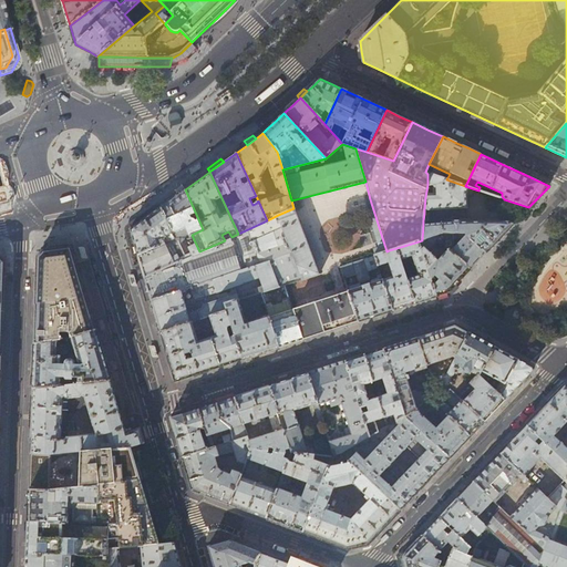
[(429,173),(428,174),(428,185),(433,185),(434,196),(425,197),(424,209),(467,207),(466,193),(468,187),(465,186),(446,179),(429,173)]
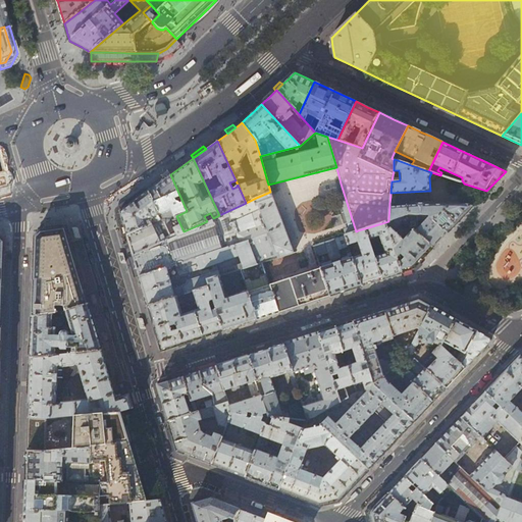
[(151,184),(153,187),(170,174),(167,171),(151,184)]
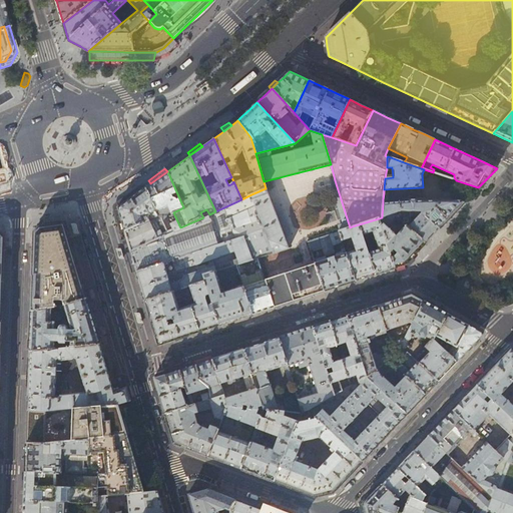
[(147,186),(145,187),(157,215),(168,214),(173,212),(183,207),(167,171),(150,183),(147,186)]
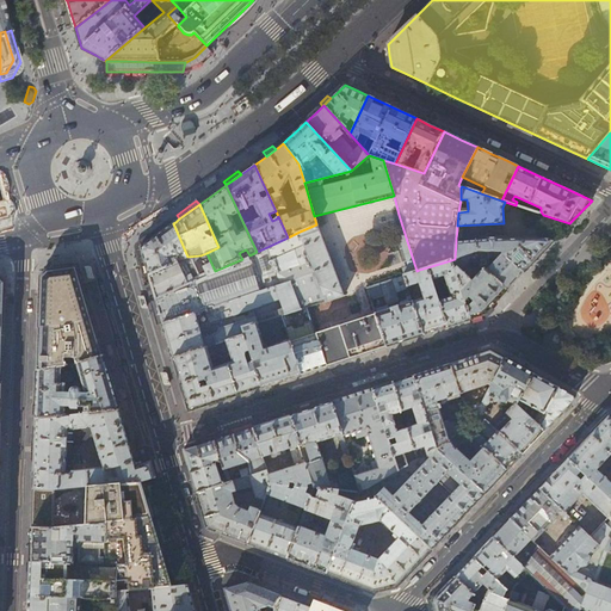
[(406,275),(417,271),(399,215),(394,216),(409,267),(403,270),(406,275)]
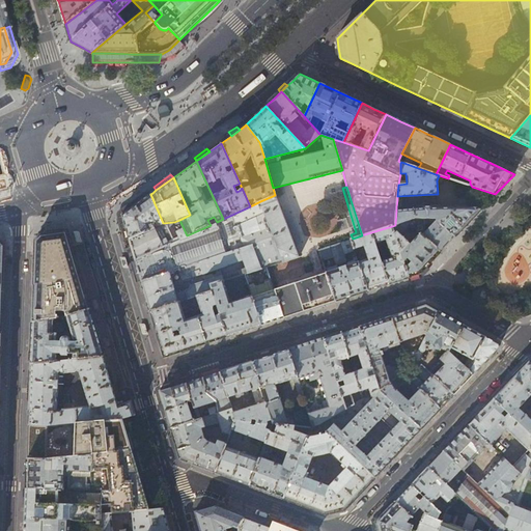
[(124,208),(127,212),(137,203),(148,195),(146,193),(124,208)]
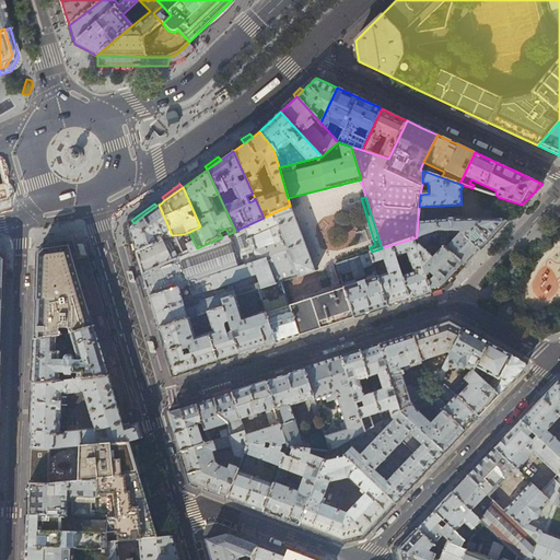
[(172,235),(159,205),(156,206),(144,214),(133,223),(128,226),(131,236),(136,253),(172,235)]
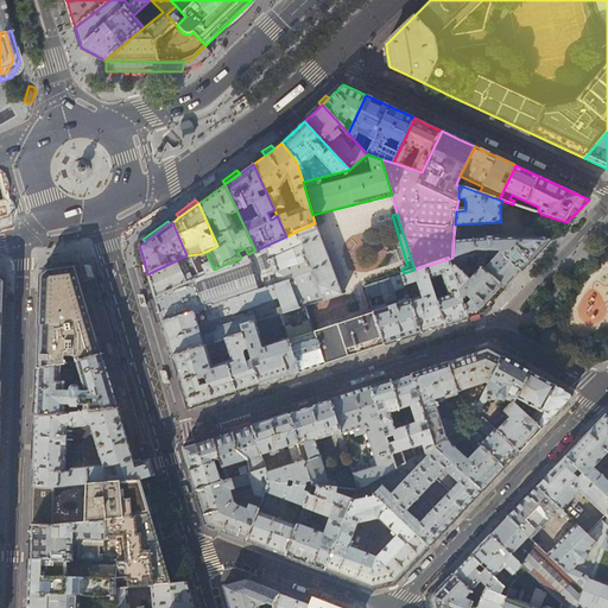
[(316,222),(315,223),(298,230),(301,239),(312,271),(323,299),(324,301),(329,299),(342,295),(318,230),(316,222)]
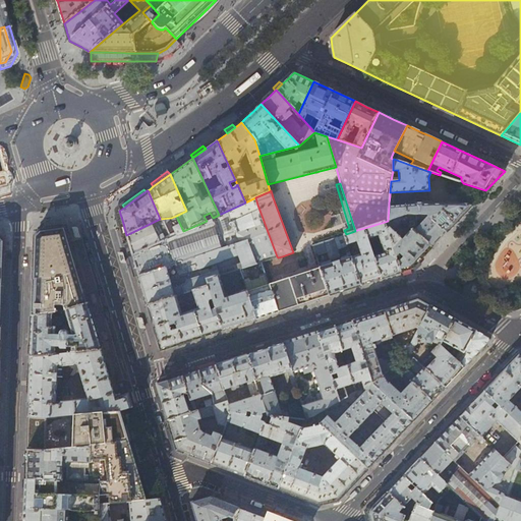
[(257,205),(255,197),(245,203),(219,215),(213,218),(207,221),(183,231),(132,255),(135,265),(138,276),(165,267),(165,268),(175,265),(174,264),(268,232),(257,205)]
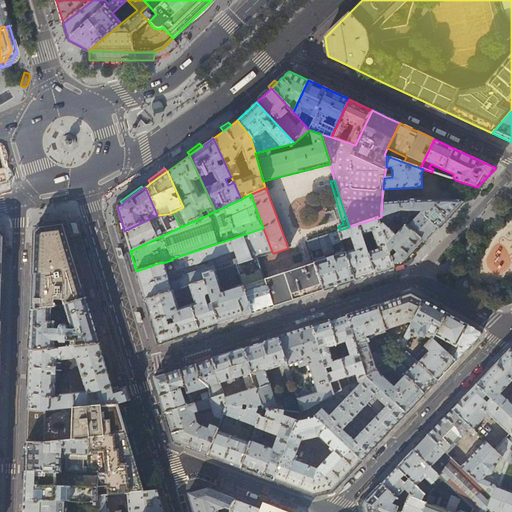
[(382,203),(381,217),(392,213),(401,210),(420,211),(438,229),(463,203),(460,201),(416,201),(417,199),(408,200),(408,202),(382,203)]
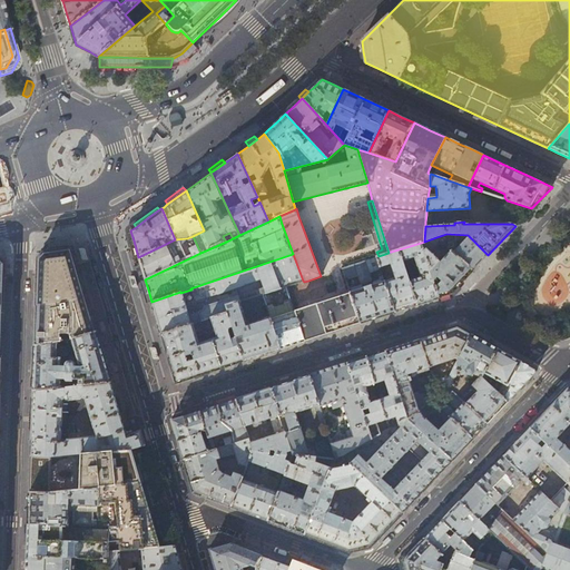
[(488,255),(468,235),(446,234),(436,237),(438,238),(451,252),(472,271),(481,263),(488,255)]
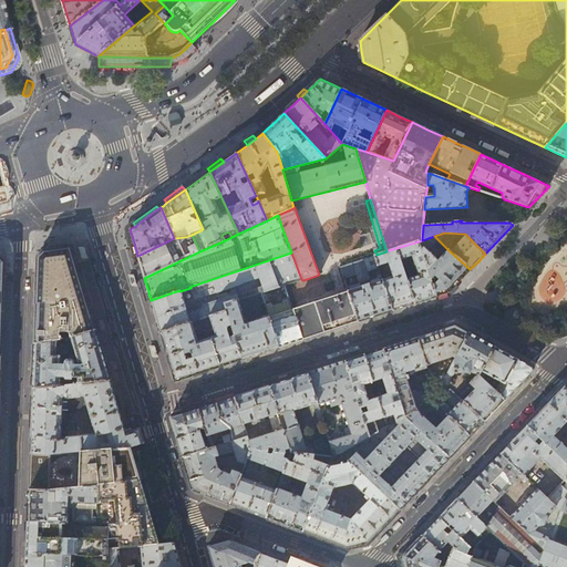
[(186,237),(174,238),(137,256),(141,265),(144,278),(199,251),(192,235),(186,237)]
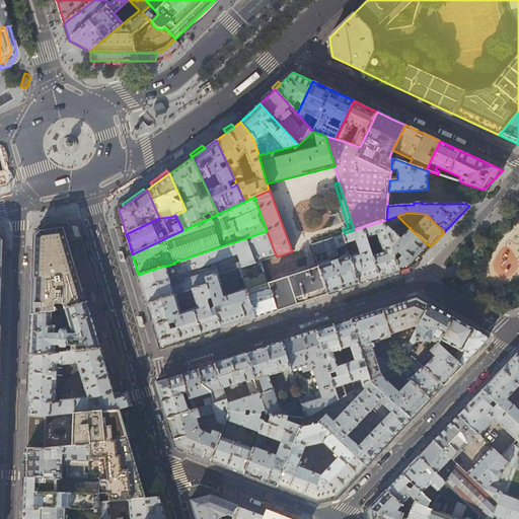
[(398,217),(397,216),(386,220),(383,221),(399,272),(405,270),(411,268),(423,254),(430,246),(411,229),(400,239),(388,228),(398,217)]
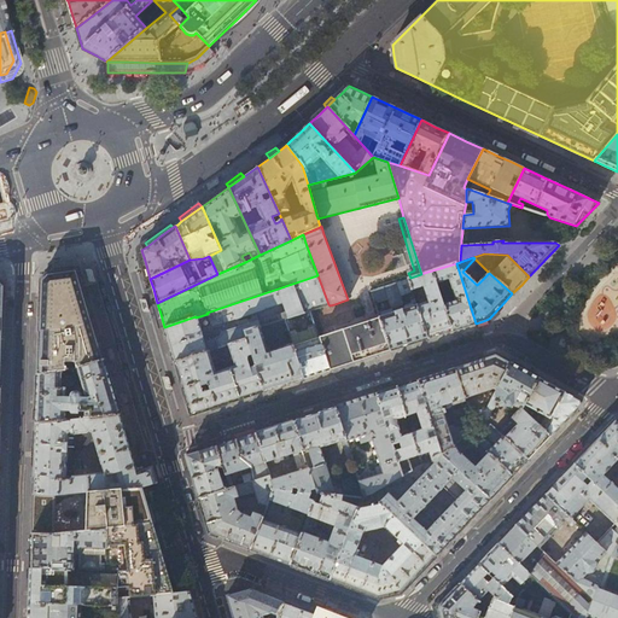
[(476,324),(456,263),(432,270),(436,284),(449,280),(452,290),(450,290),(450,292),(454,301),(443,304),(452,331),(459,328),(476,324)]
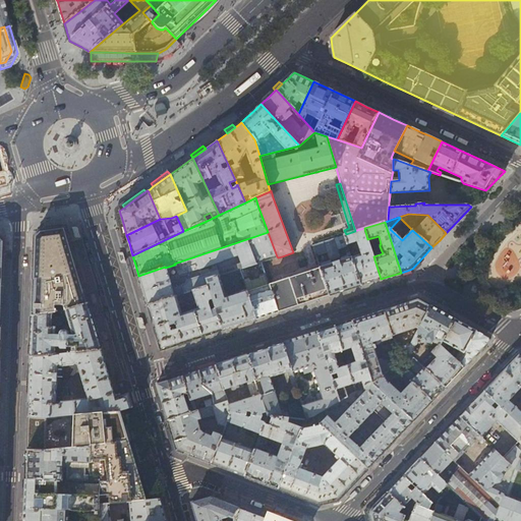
[(52,312),(59,311),(65,310),(88,303),(82,284),(72,250),(65,227),(54,228),(43,230),(40,230),(38,233),(35,236),(33,293),(32,316),(52,312)]
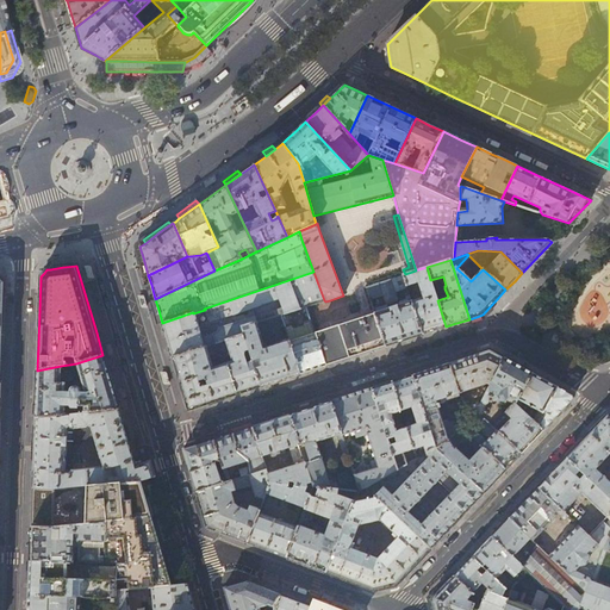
[(430,280),(427,267),(418,269),(416,271),(405,274),(403,275),(406,286),(418,282),(424,300),(412,304),(422,334),(433,331),(446,327),(437,300),(430,280)]
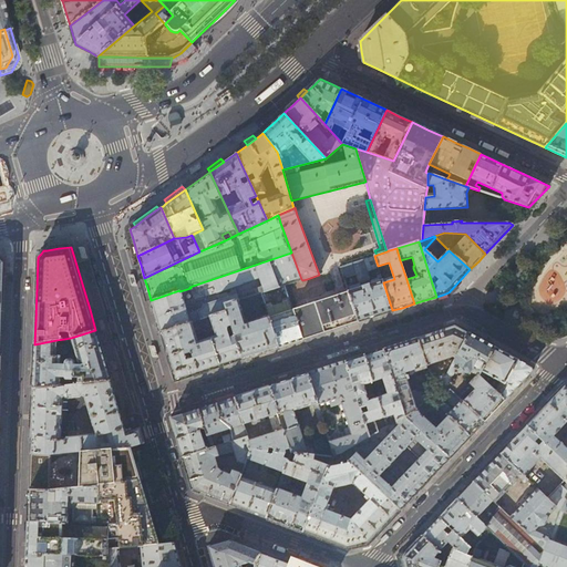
[(291,253),(189,287),(191,288),(179,291),(179,290),(151,300),(156,316),(161,332),(226,311),(224,305),(238,300),(271,289),(285,285),(295,281),(301,279),(291,253)]
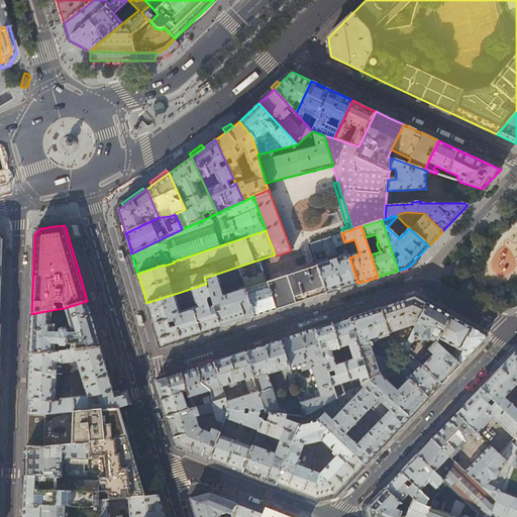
[(344,243),(344,242),(341,233),(310,243),(313,253),(324,249),(326,256),(328,256),(329,256),(330,261),(328,262),(326,260),(319,262),(318,260),(316,261),(317,266),(326,294),(342,289),(357,283),(349,257),(346,250),(336,253),(334,246),(344,243)]
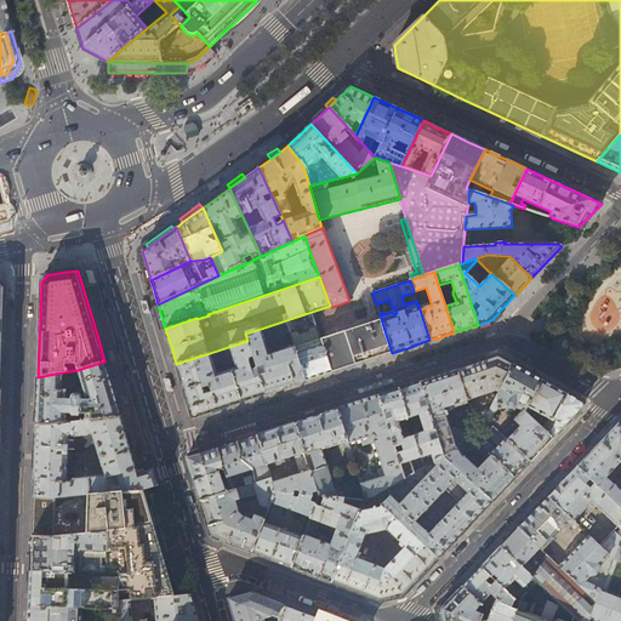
[(315,322),(312,312),(297,317),(301,326),(315,322)]
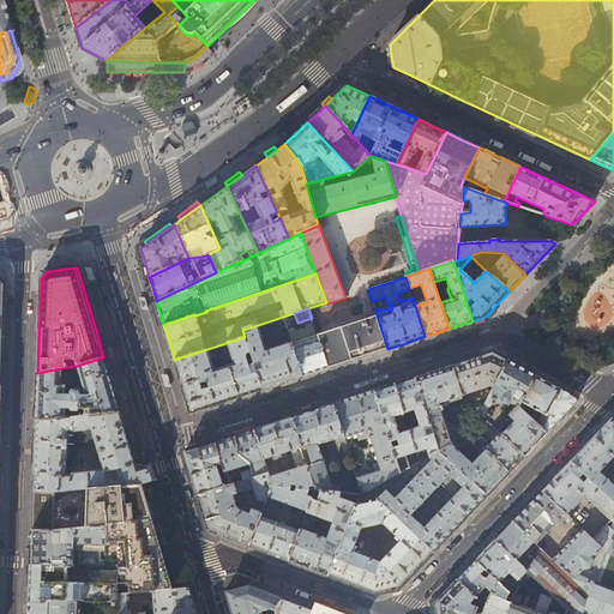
[(317,335),(319,342),(327,368),(342,363),(359,359),(375,353),(387,349),(377,315),(371,318),(317,335)]
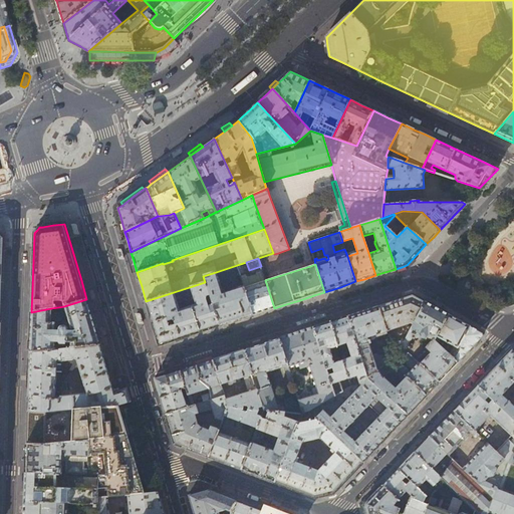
[(223,293),(216,272),(203,276),(205,282),(211,298),(213,304),(220,326),(238,320),(253,315),(245,293),(243,286),(223,293)]
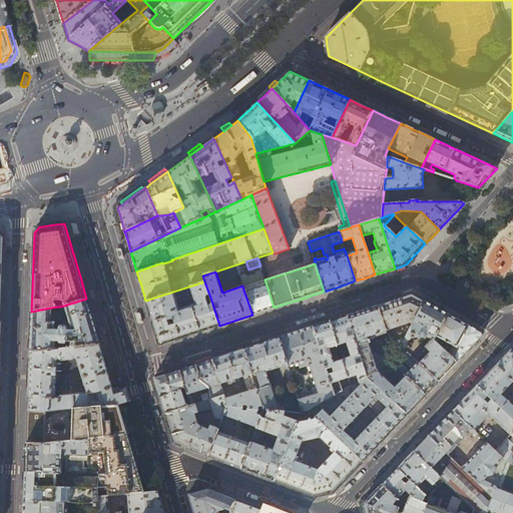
[(250,291),(244,293),(252,315),(264,311),(274,308),(267,286),(261,288),(258,280),(247,284),(250,291)]
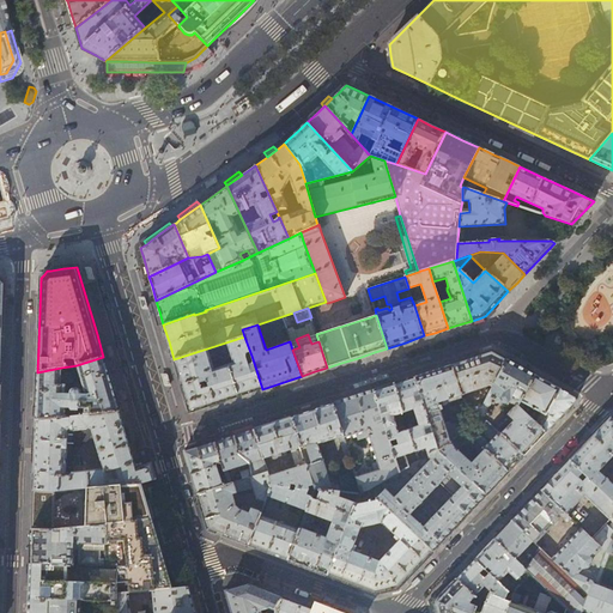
[(246,357),(247,353),(248,356),(252,356),(244,337),(174,359),(181,382),(189,412),(213,405),(248,394),(262,389),(254,363),(248,365),(246,357)]
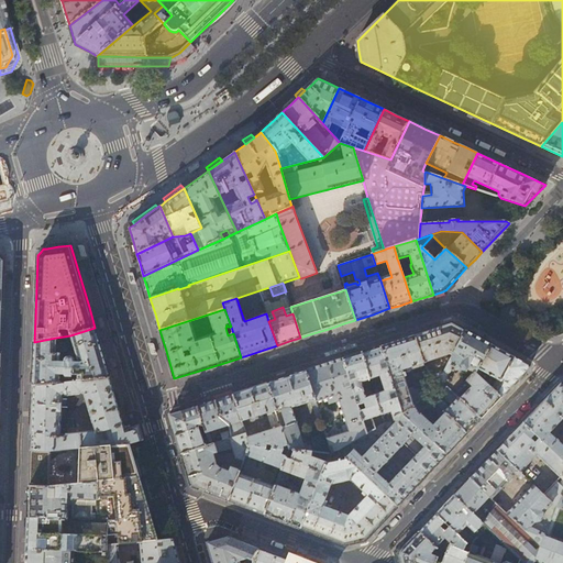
[(437,328),(415,334),(424,363),(446,355),(448,357),(445,360),(449,363),(466,330),(457,326),(452,322),(437,328)]
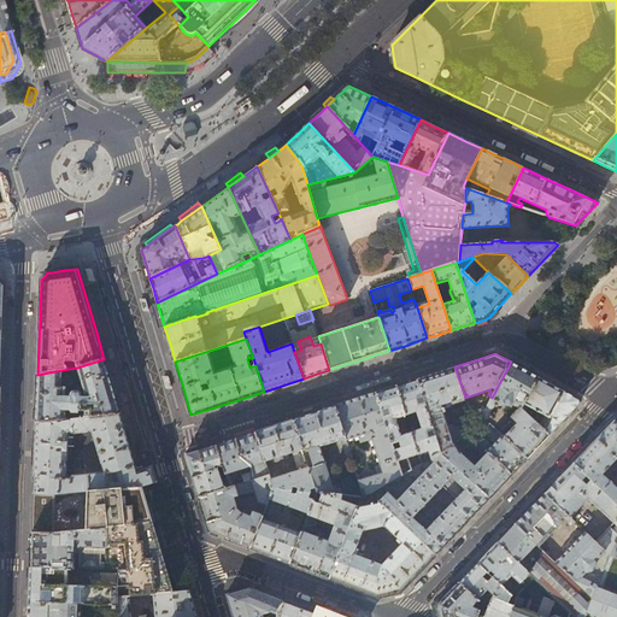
[(77,368),(70,369),(75,382),(81,381),(84,394),(81,394),(80,393),(78,392),(75,392),(72,392),(72,388),(65,387),(65,385),(62,385),(62,370),(37,375),(36,395),(36,423),(66,419),(66,411),(86,411),(86,418),(121,415),(111,385),(104,359),(77,368)]
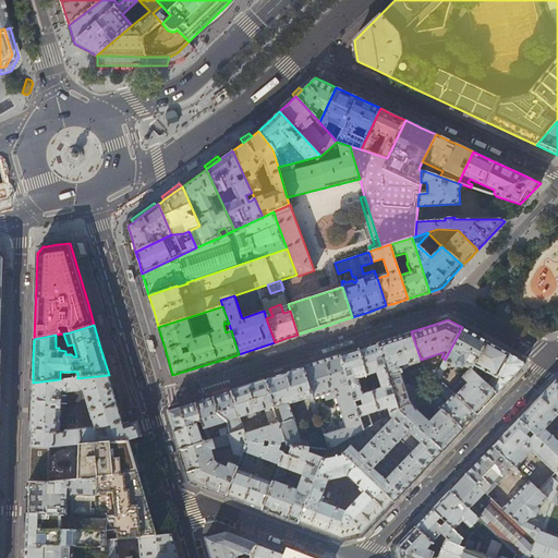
[(475,335),(462,327),(445,360),(440,368),(437,377),(438,379),(439,379),(441,379),(444,376),(448,378),(452,371),(451,368),(452,365),(455,364),(456,366),(460,368),(462,367),(463,367),(463,366),(470,370),(471,368),(472,370),(487,341),(475,335)]
